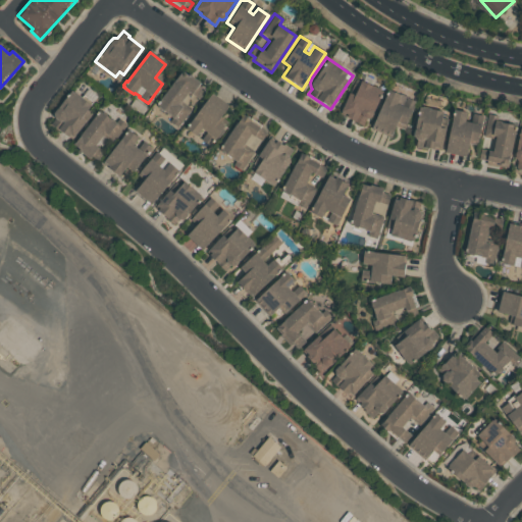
[(181,69),(201,84),(199,87),(203,90),(197,98),(189,92),(181,102),(190,108),(176,126),(169,120),(171,117),(155,105),(181,69)]
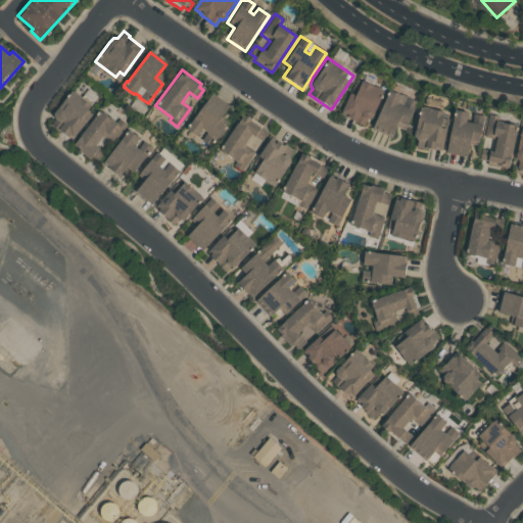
[(351,87),(339,113),(346,116),(345,116),(352,121),(351,122),(363,127),(366,120),(369,119),(371,116),(382,91),(360,81),(355,89),(351,87)]
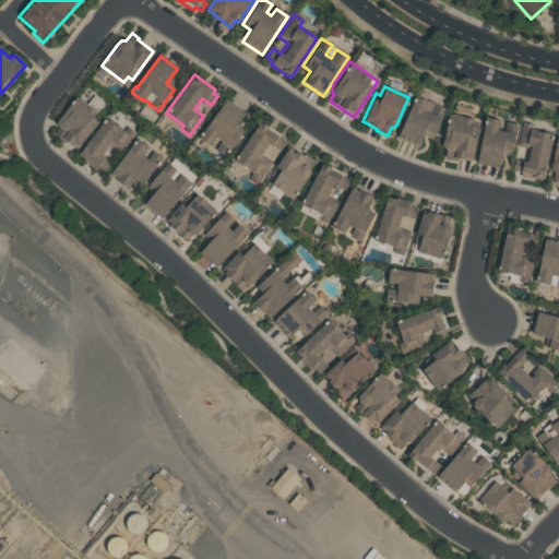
[(76,96),(100,117),(75,150),(54,132),(58,128),(57,123),(57,121),(76,96)]
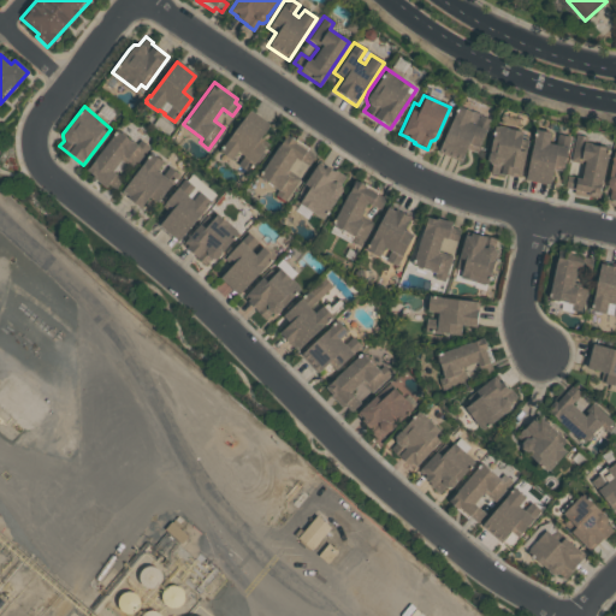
[(460,163),(437,152),(454,112),(452,112),(455,108),(457,110),(458,106),(490,120),(474,154),(466,150),(460,163)]
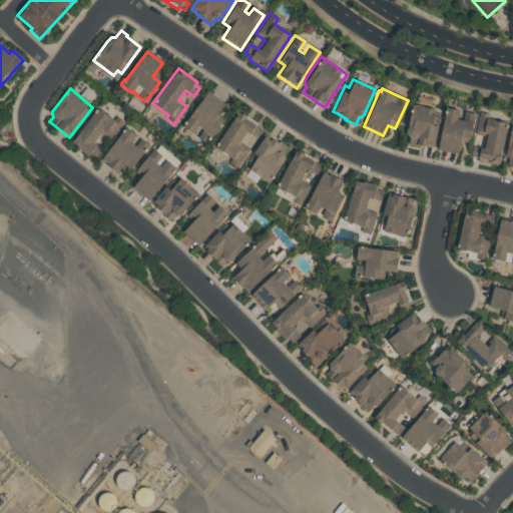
[(204,142),(196,136),(201,129),(197,126),(191,133),(181,125),(206,91),(222,104),(215,114),(222,119),(204,142)]
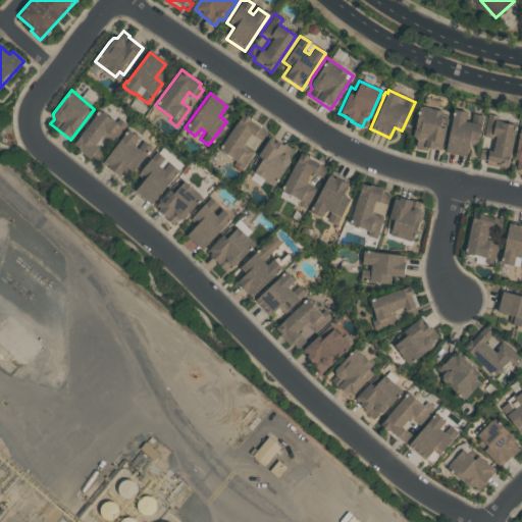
[(425,97),(441,101),(438,111),(441,111),(440,117),(446,118),(439,150),(425,147),(425,149),(414,147),(413,146),(414,141),(414,140),(411,136),(417,106),(422,107),(425,97)]
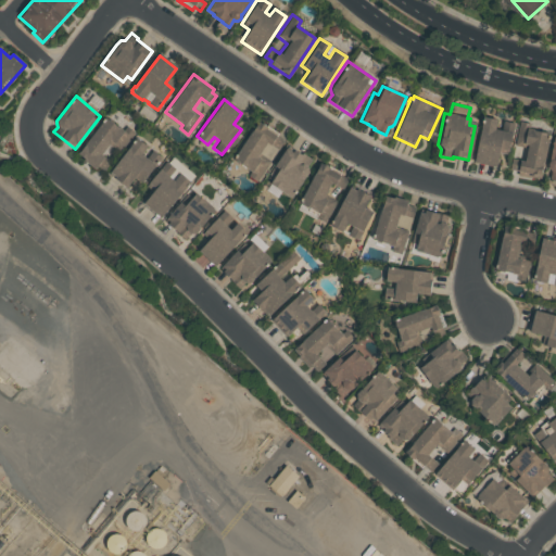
[(481,116),(471,163),(495,168),(498,154),(507,155),(514,124),(503,121),(501,131),(493,129),(495,119),(481,116)]
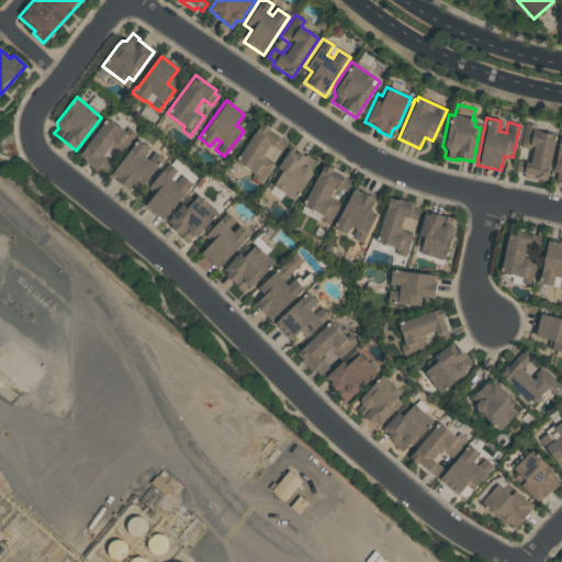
[(127,126),(123,132),(105,119),(76,156),(96,171),(99,167),(104,172),(112,164),(105,158),(104,159),(101,157),(112,144),(123,153),(137,134),(127,126)]
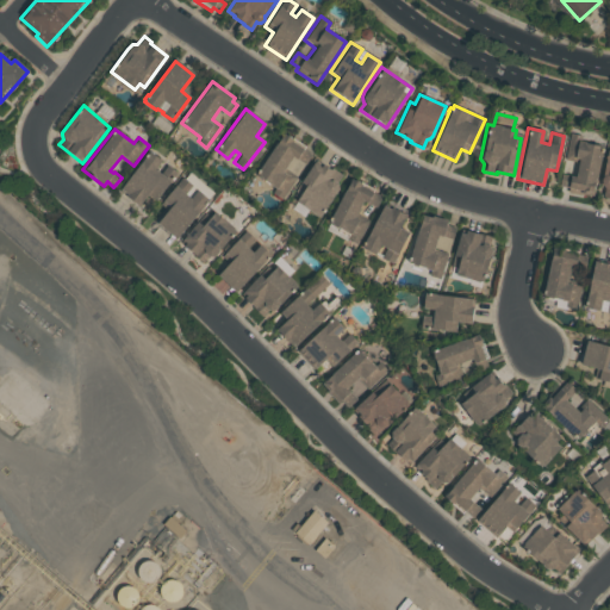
[(312,154),(304,166),(291,157),(284,168),(296,176),(281,198),(274,193),(278,187),(255,173),(281,134),(290,138),(291,136),(306,145),(304,149),(312,154)]
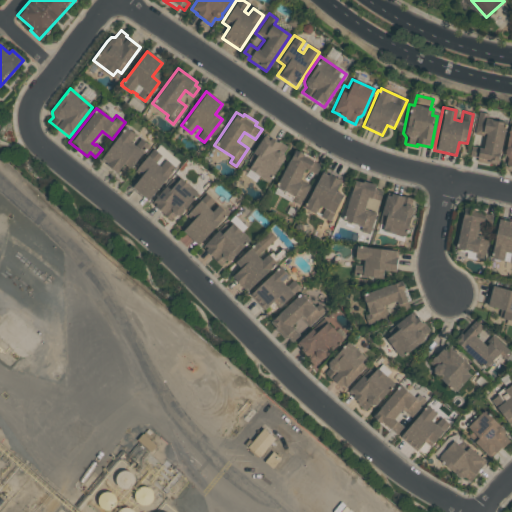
[(496,165),(490,163),(489,165),(475,162),(476,158),(468,156),(470,146),(482,148),(484,136),(474,134),(478,112),(484,114),(483,119),(503,123),(502,127),(504,128),(496,165)]
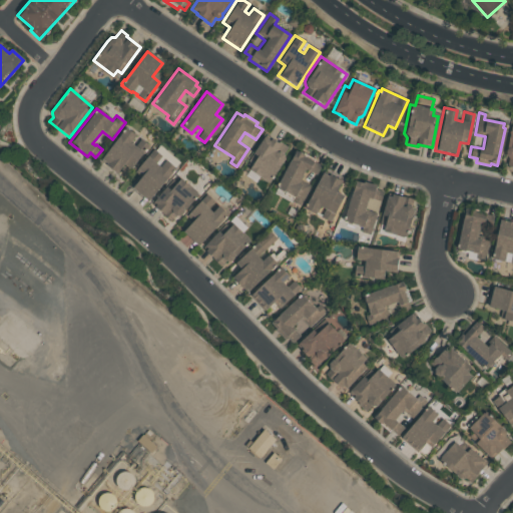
[(124,127),(135,136),(129,143),(133,146),(140,139),(149,145),(130,170),(123,165),(116,175),(99,161),(124,127)]
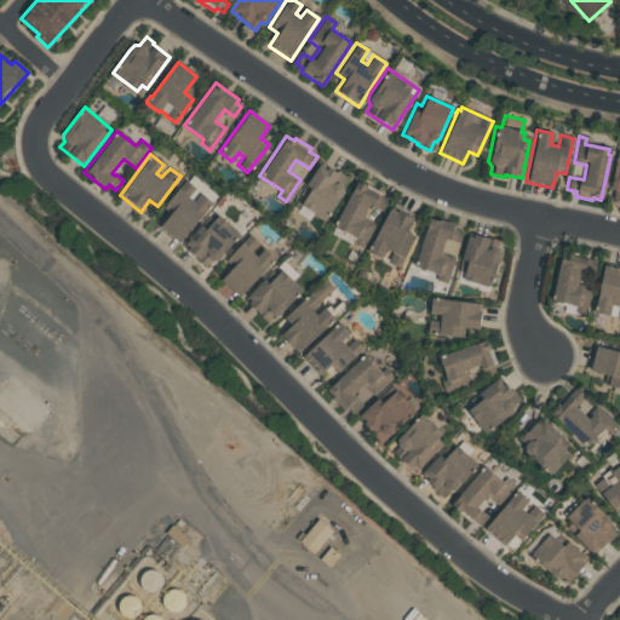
[(619,154),(619,201),(612,200),(613,190),(610,187),(609,185),(609,182),(612,177),(615,162),(618,162),(619,154)]
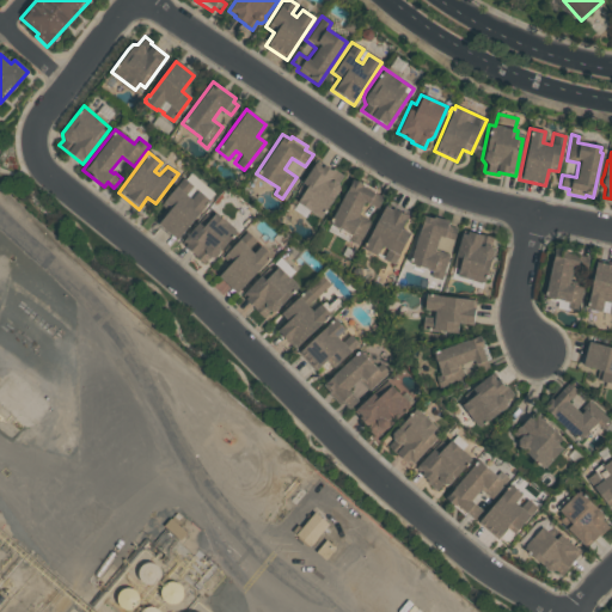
[(343,176),(330,166),(329,169),(322,165),(320,167),(313,163),(293,193),(295,194),(294,196),(298,199),(292,209),(305,218),(308,210),(319,218),(338,189),(337,184),(343,176)]
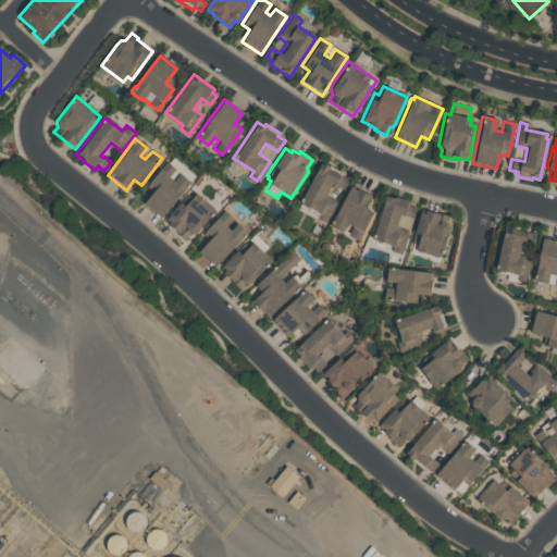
[(165,162),(145,186),(153,194),(144,206),(160,220),(190,184),(180,174),(173,182),(168,177),(174,170),(165,162)]
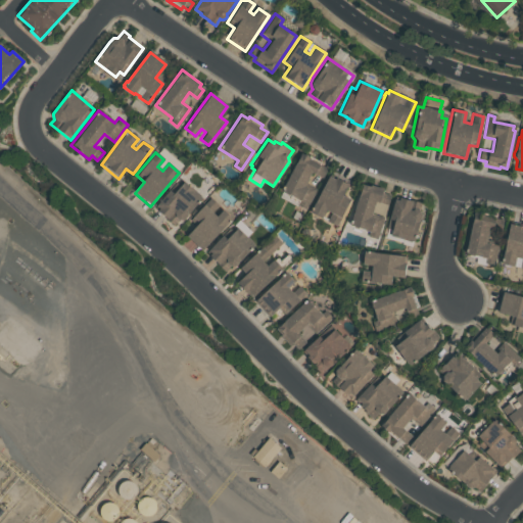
[(299,201),(280,191),(299,153),(307,157),(308,156),(320,161),(319,165),(326,169),(321,178),(311,172),(304,183),(316,189),(305,208),(297,204),(299,201)]
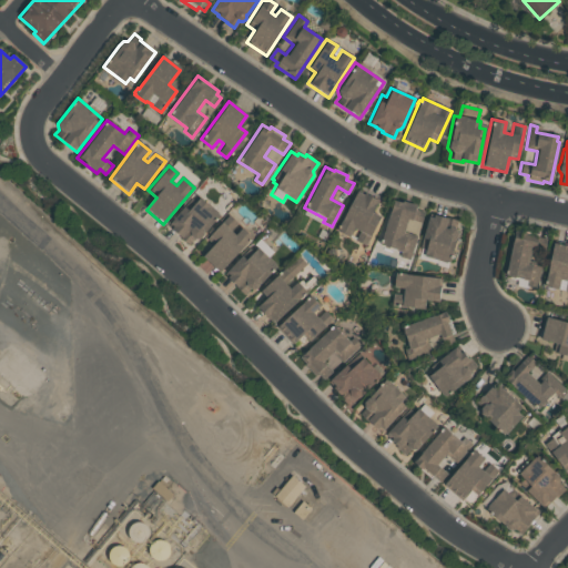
[(378,201),(363,193),(363,195),(356,192),(335,231),(348,237),(353,227),(359,231),(355,240),(365,245),(381,215),(372,211),(378,201)]
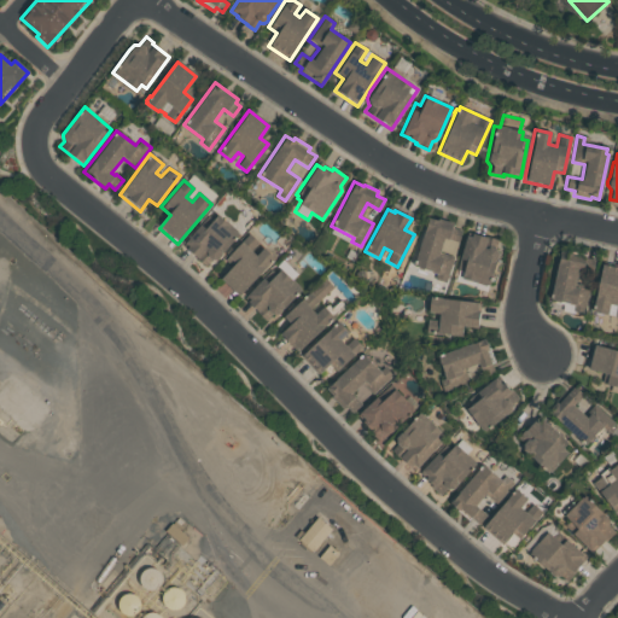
[(213,213),(181,246),(205,267),(210,261),(217,261),(239,237),(213,213)]
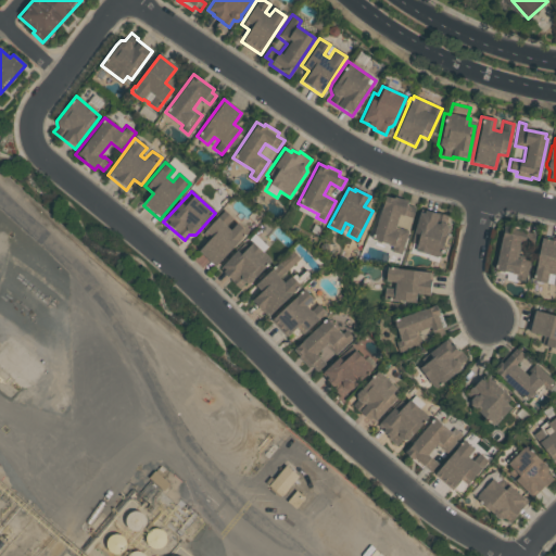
[(402,255),(390,251),(391,247),(370,240),(383,196),(406,202),(405,205),(414,209),(411,217),(403,215),(402,216),(399,215),(394,227),(409,231),(402,255)]
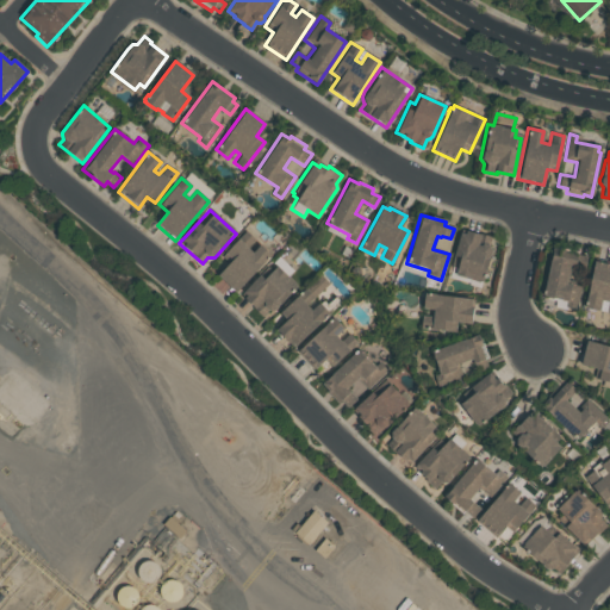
[(244,231),(222,256),(229,263),(217,277),(235,292),(269,255),(259,244),(251,253),(247,249),(255,241),(244,231)]
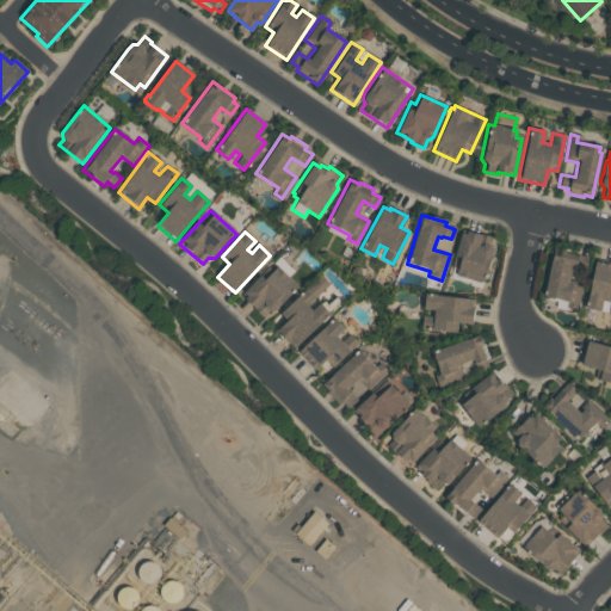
[(488,245),(491,235),(479,233),(479,235),(466,232),(466,234),(460,233),(450,266),(451,267),(449,278),(470,284),(470,279),(482,283),(489,258),(491,255),(492,251),(488,245)]
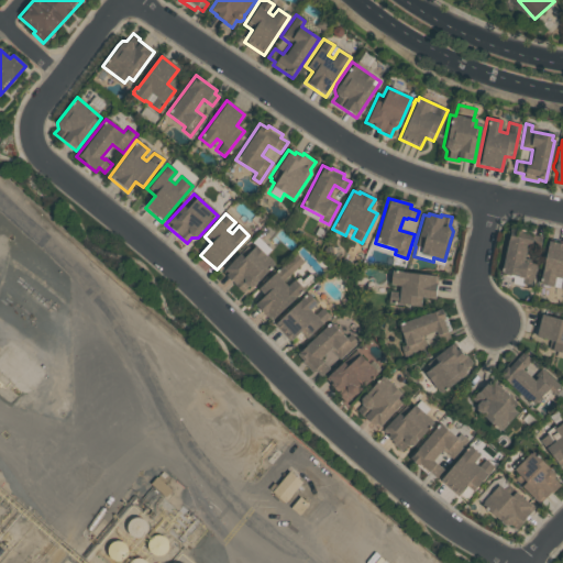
[(509,227),(533,232),(532,234),(541,236),(530,285),(522,283),(522,286),(510,284),(511,278),(498,276),(509,227)]
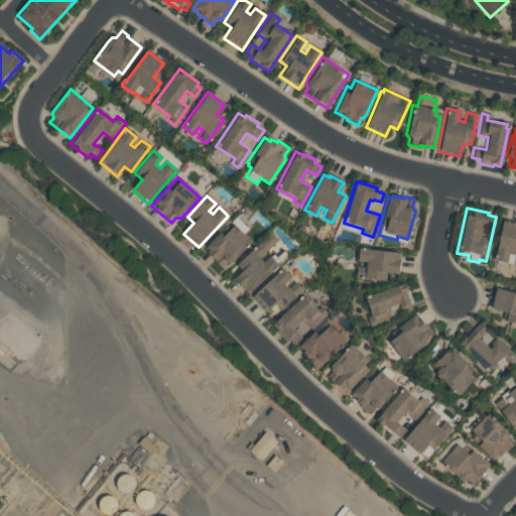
[(501,221),(515,223),(515,264),(494,260),(501,221)]
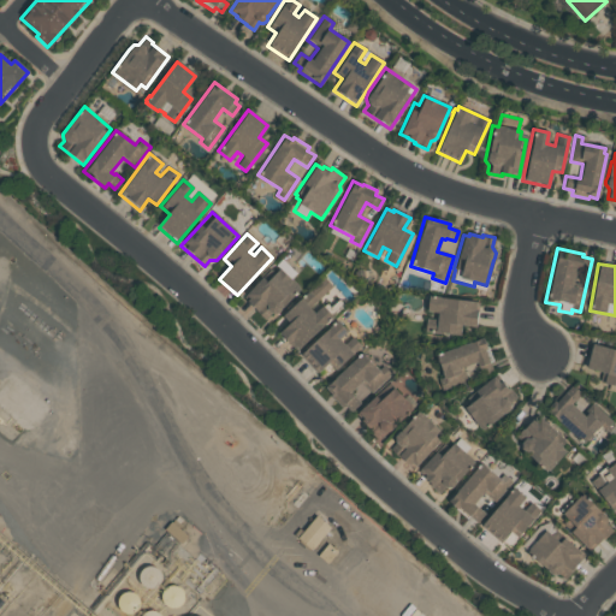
[(273,265),(243,297),(266,319),(270,314),(274,314),(298,288),(273,265)]
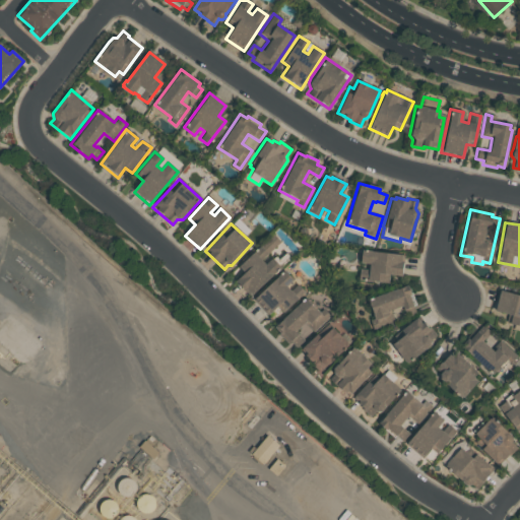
[(250,296),(236,280),(248,269),(246,267),(242,271),(238,266),(273,234),(280,241),(260,260),(264,264),(271,258),(280,267),(250,296)]
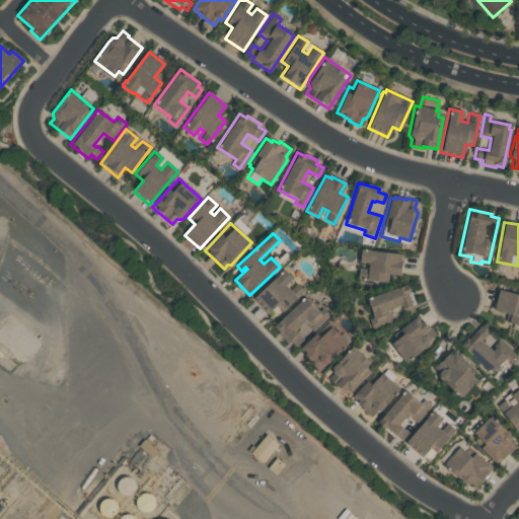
[(360,247),(402,253),(399,276),(387,274),(386,282),(357,278),(359,268),(363,269),(363,264),(358,263),(360,247)]
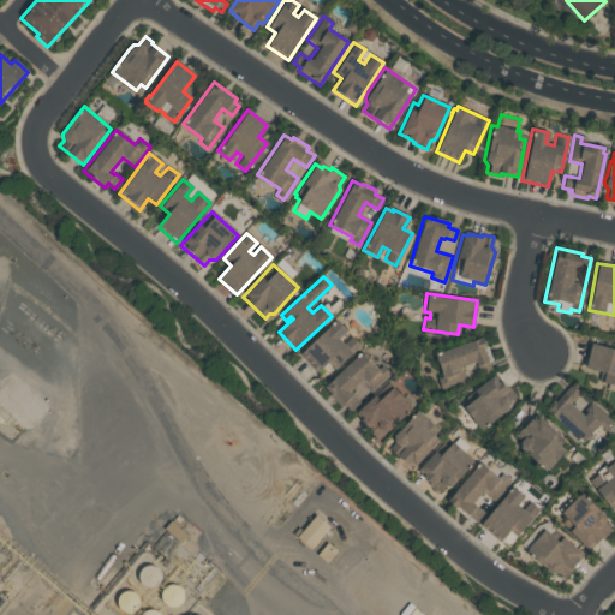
[(335,320),(346,330),(338,339),(342,344),(351,336),(359,345),(336,366),(329,359),(316,371),(299,353),(335,320)]
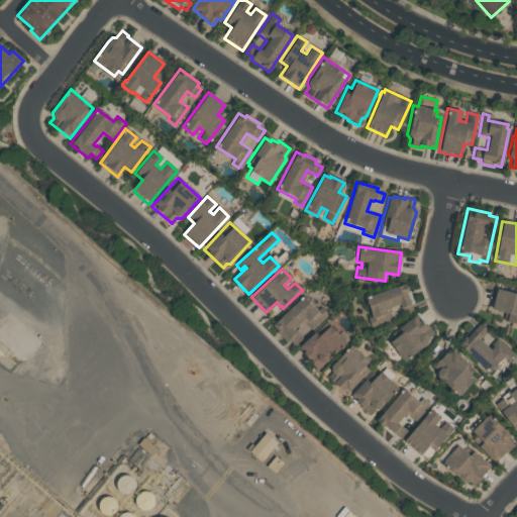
[(370,327),(368,319),(373,317),(366,299),(367,298),(367,297),(370,296),(371,297),(404,284),(407,291),(409,290),(414,303),(411,304),(414,311),(405,314),(402,307),(401,308),(400,304),(389,308),(393,319),(370,327)]
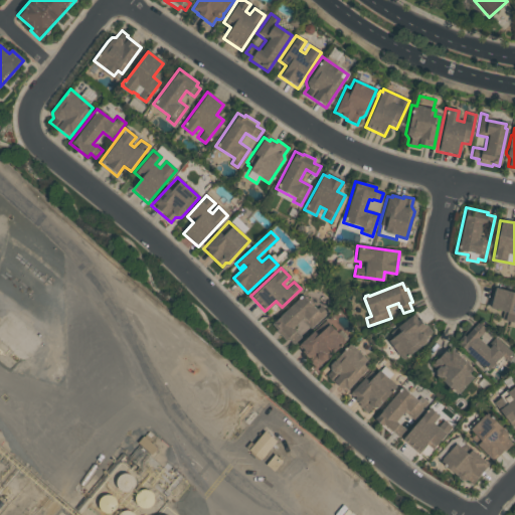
[(514,327),(508,326),(509,322),(500,320),(502,312),(489,308),(494,289),(514,294),(514,327)]
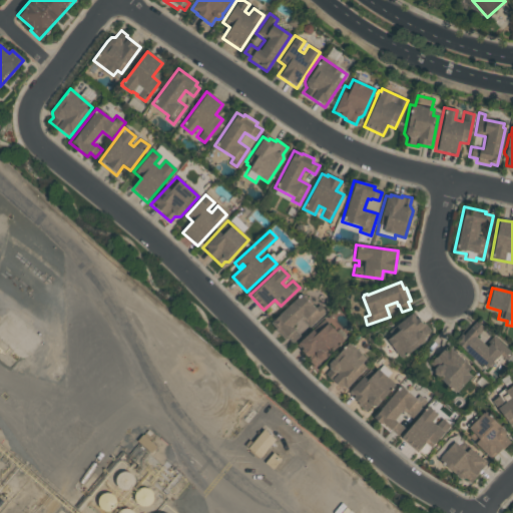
[(269,323),(301,293),(315,308),(319,304),(326,311),(304,331),(297,323),(293,327),(301,335),(293,342),(287,336),(284,339),(269,323)]
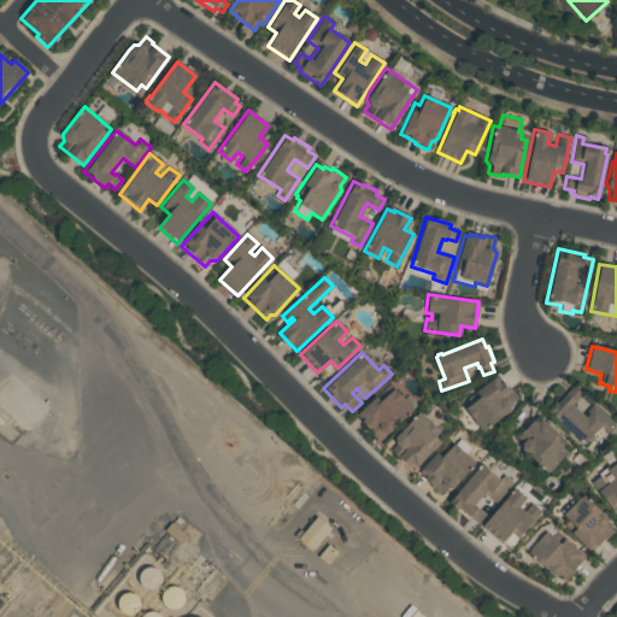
[(494,377),(469,395),(474,403),(465,409),(482,432),(510,410),(510,404),(518,398),(510,387),(507,388),(503,381),(499,383),(494,377)]
